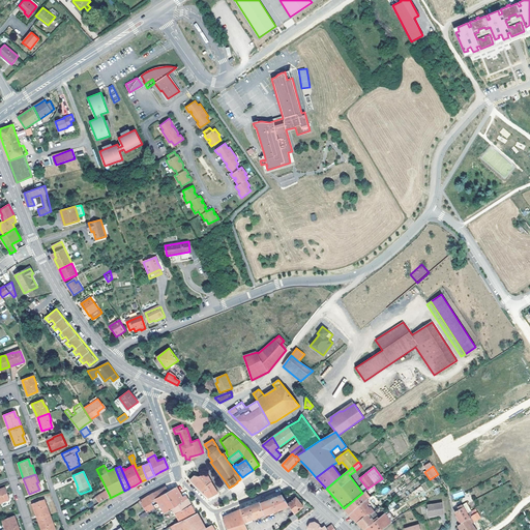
[(203,492),(211,481),(207,475),(201,475),(201,476),(194,475),(189,480),(203,492)]
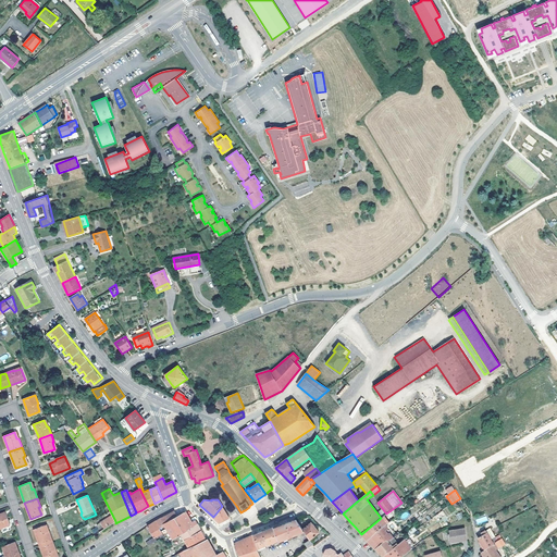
[(224,521),(229,518),(222,506),(213,517),(220,523),(224,521)]
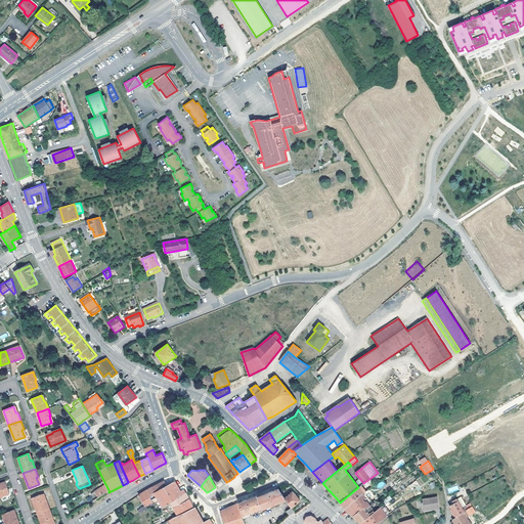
[(167,485),(165,481),(158,484),(148,489),(153,497),(150,498),(153,503),(158,499),(163,508),(171,503),(185,492),(183,489),(180,491),(174,481),(167,485)]
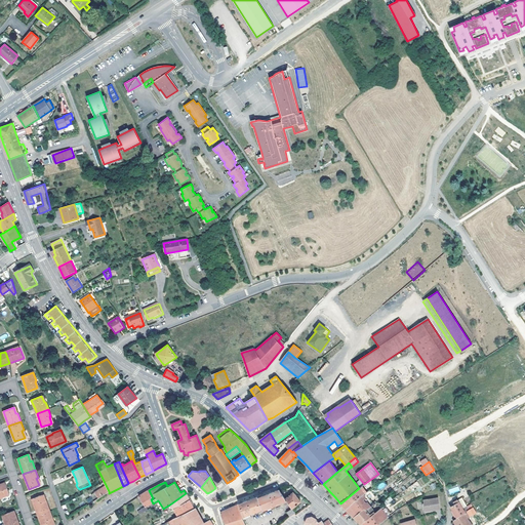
[(0,497),(9,494),(5,484),(0,485),(0,497)]
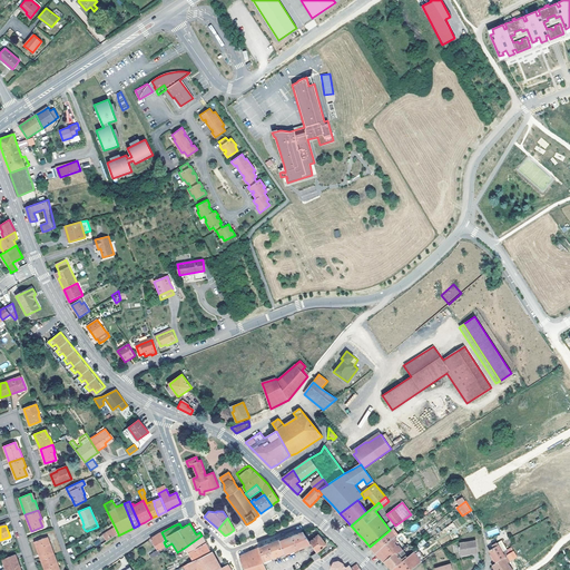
[(390,530),(370,547),(371,548),(375,553),(400,533),(394,526),(390,530)]
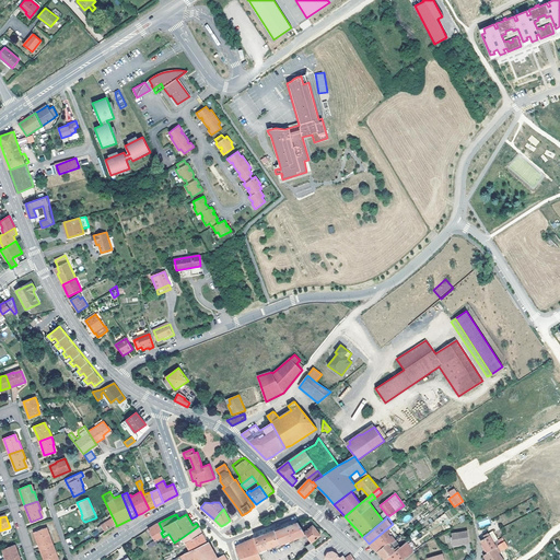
[(116,524),(113,517),(97,527),(101,534),(116,524)]
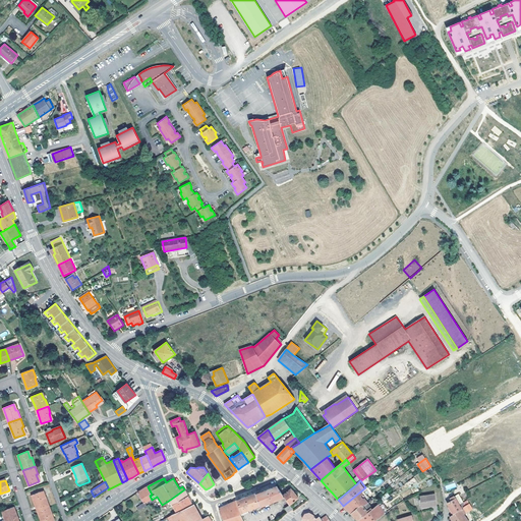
[(153,502),(152,500),(150,496),(152,495),(148,486),(145,488),(142,489),(138,493),(145,503),(149,501),(150,504),(153,502)]
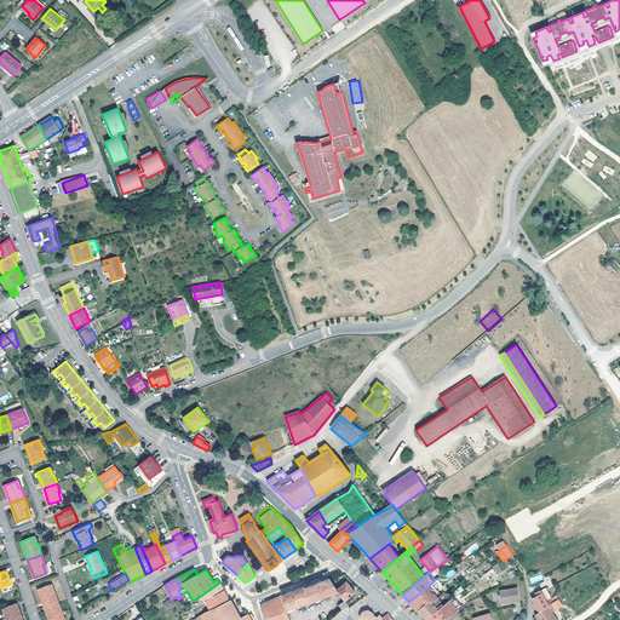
[(287,595),(292,608),(309,602),(310,603),(338,591),(337,590),(328,579),(304,587),(287,593),(287,595)]
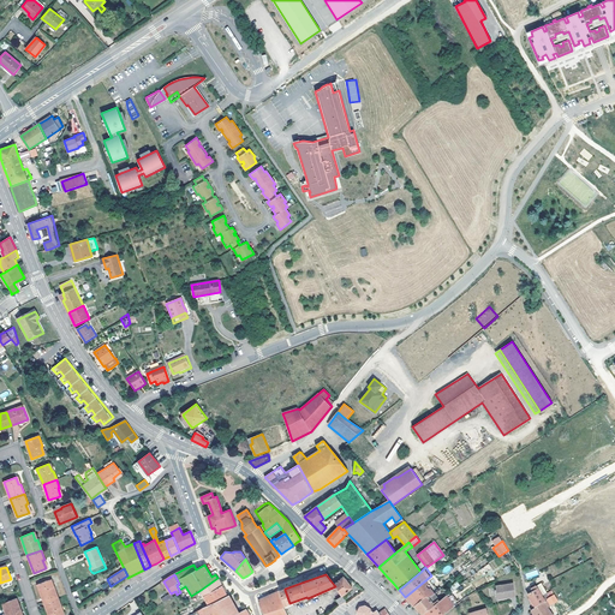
[(413,607),(415,605),(427,595),(429,597),(434,593),(441,589),(442,589),(431,575),(405,597),(407,599),(413,607)]
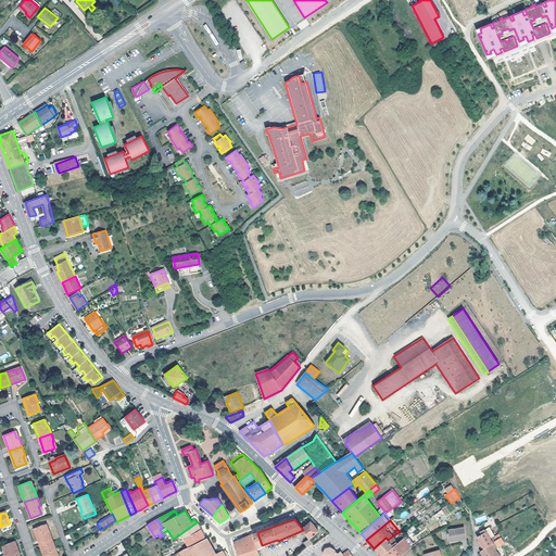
[(311,521),(302,529),(303,530),(310,539),(318,531),(311,521)]
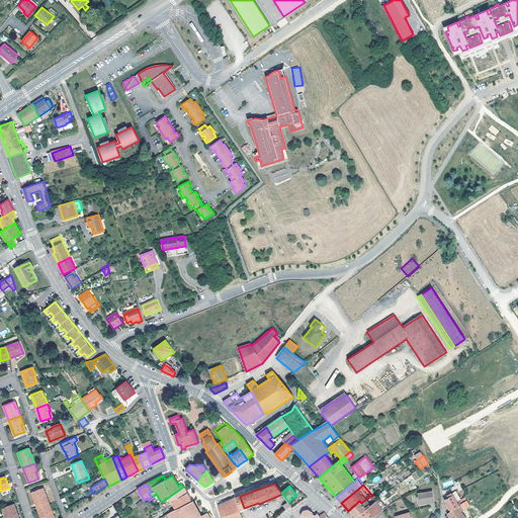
[(183,487),(169,497),(176,510),(191,502),(188,496),(183,487)]
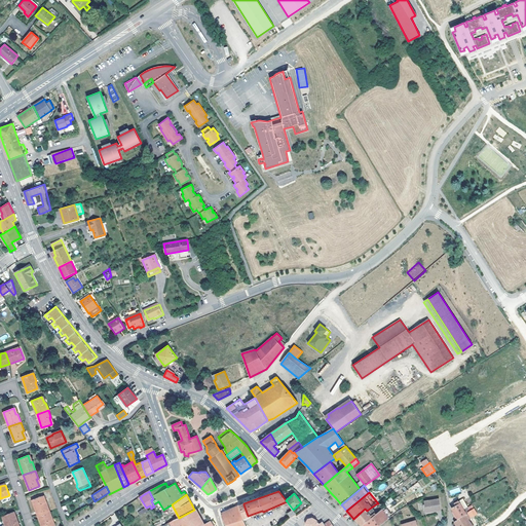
[(32,499),(37,515),(49,511),(46,501),(45,502),(42,495),(32,499)]
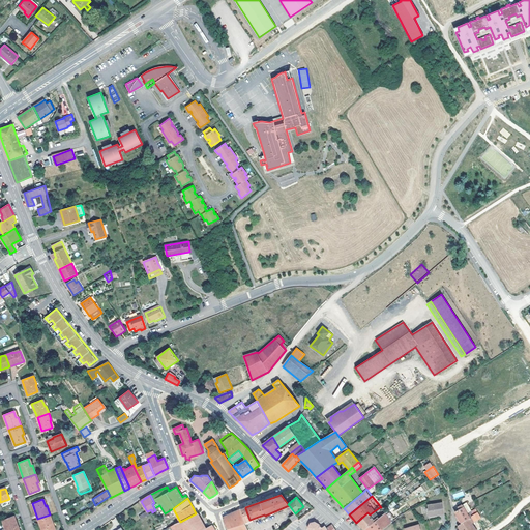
[(442,502),(427,505),(429,517),(444,513),(442,502)]
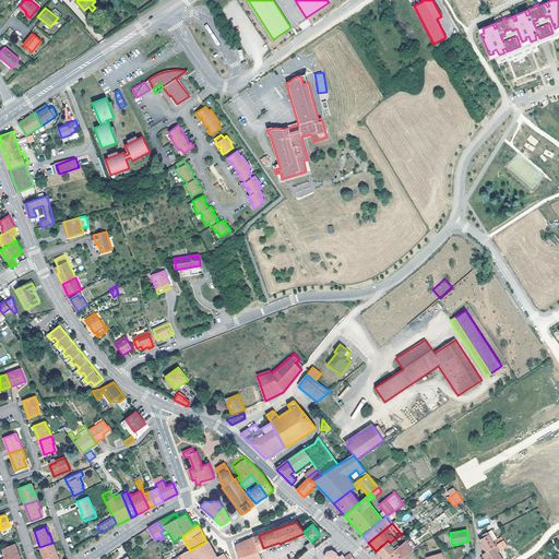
[(480,540),(482,543),(480,544),(483,548),(484,547),(487,551),(494,547),(497,545),(497,544),(503,540),(502,536),(498,539),(491,530),(482,536),(484,538),(480,540)]
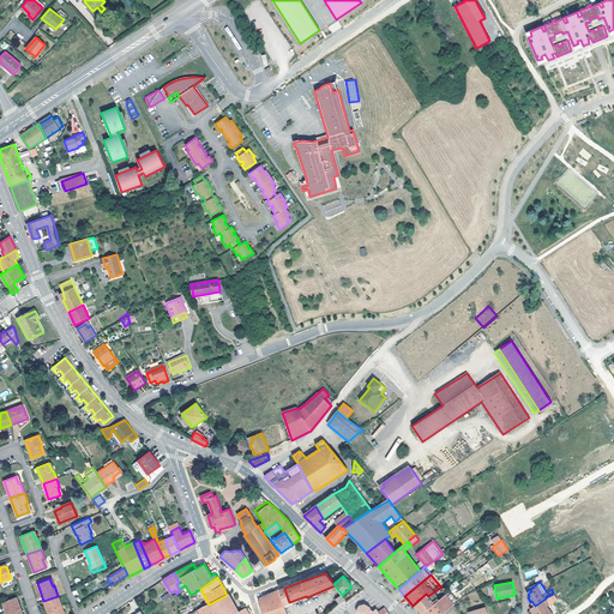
[(278,590),(284,605),(289,602),(284,589),(284,588),(278,590)]
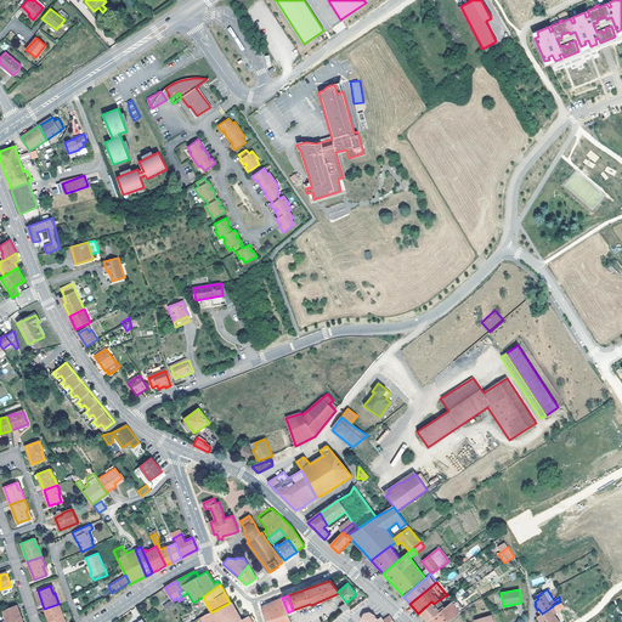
[(292,621),(288,612),(282,598),(267,604),(261,608),(265,621),(292,621)]
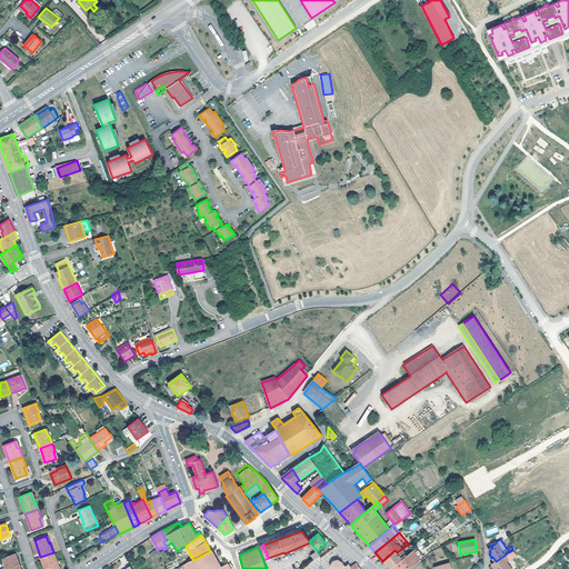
[(149,555),(151,558),(160,552),(158,549),(149,555)]
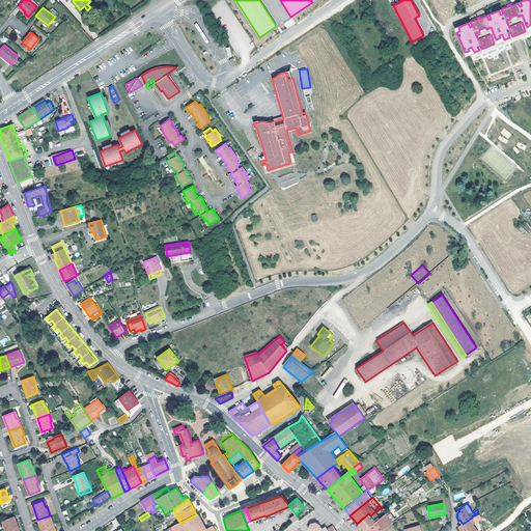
[(365,530),(379,519),(374,512),(370,515),(368,513),(358,523),(360,525),(365,530)]
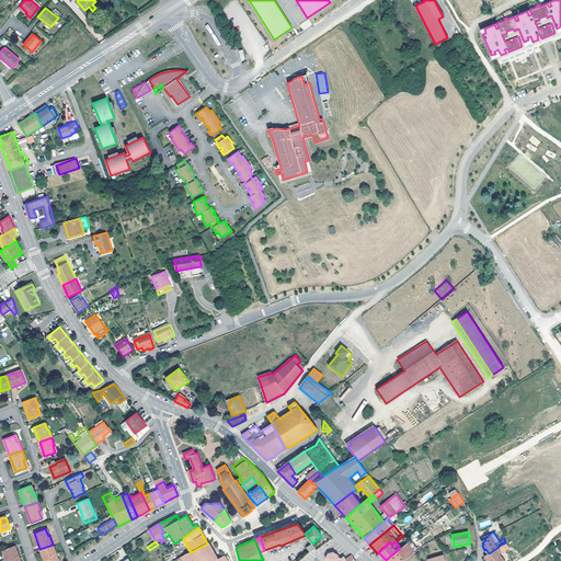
[(207,544),(191,552),(178,559),(175,560),(186,560),(190,560),(214,560),(217,559),(214,551),(208,542),(207,544)]
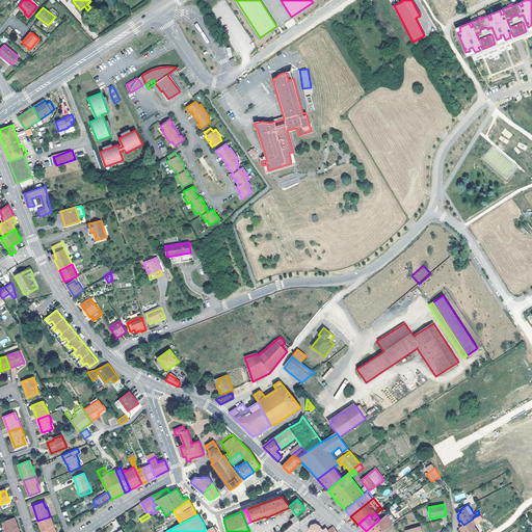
[(473,517),(473,519),(476,523),(483,519),(479,514),(473,517)]
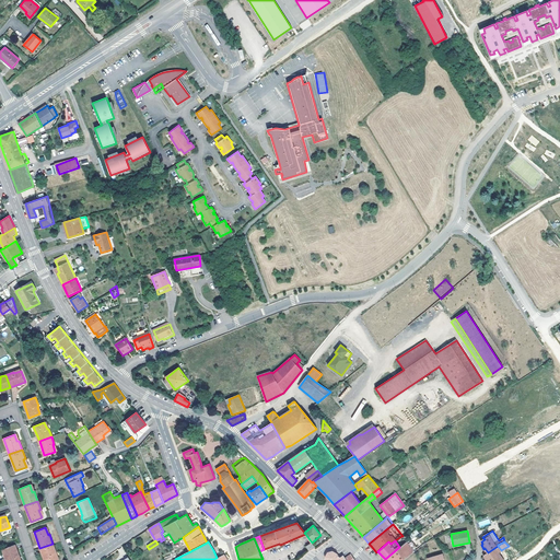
[(308,551),(315,548),(312,543),(306,546),(308,551)]
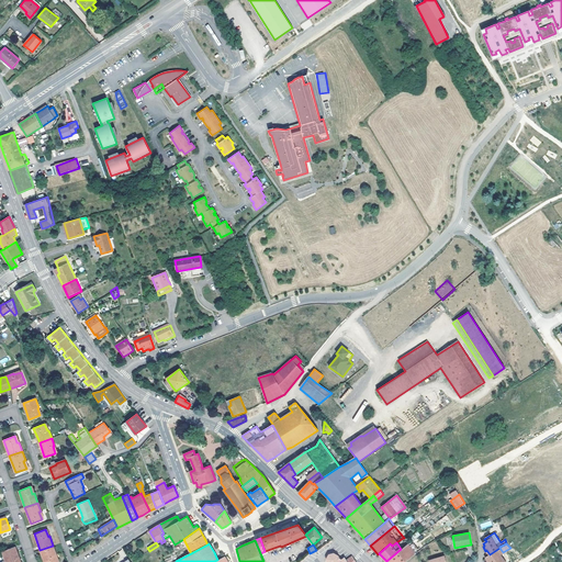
[(404,561),(418,552),(416,549),(413,551),(408,544),(401,549),(386,561),(385,561),(404,561)]
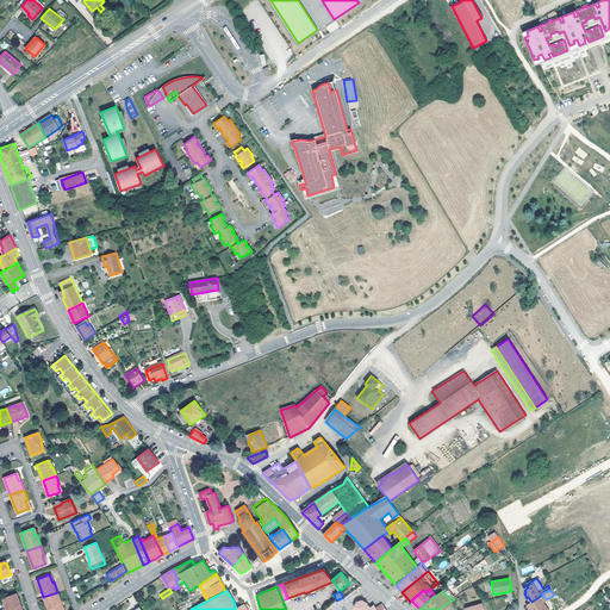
[(48,609),(61,609),(60,603),(61,602),(57,592),(43,597),(48,609)]
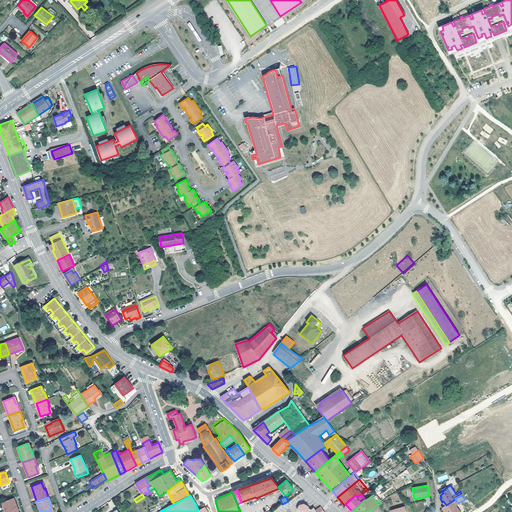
[(5,511),(17,511),(16,509),(18,509),(14,498),(2,502),(5,511)]
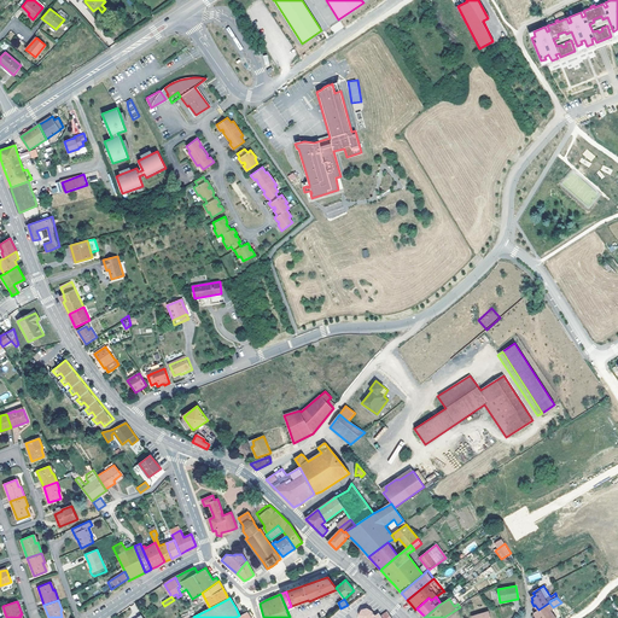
[(536,611),(534,612),(537,617),(554,617),(546,605),(538,610),(536,611)]
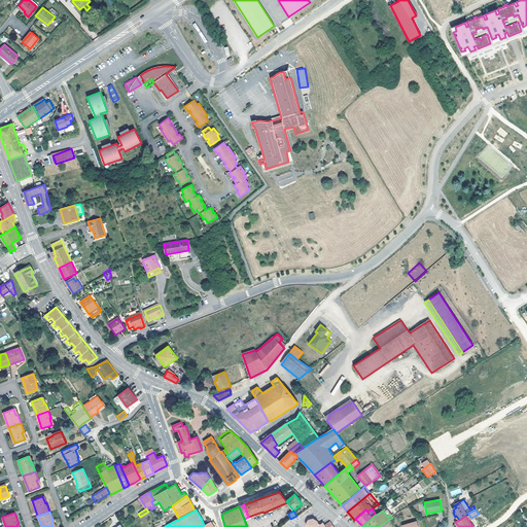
[(325,526),(325,525),(323,522),(322,523),(319,524),(316,520),(313,518),(312,518),(310,519),(307,524),(308,526),(325,526)]
